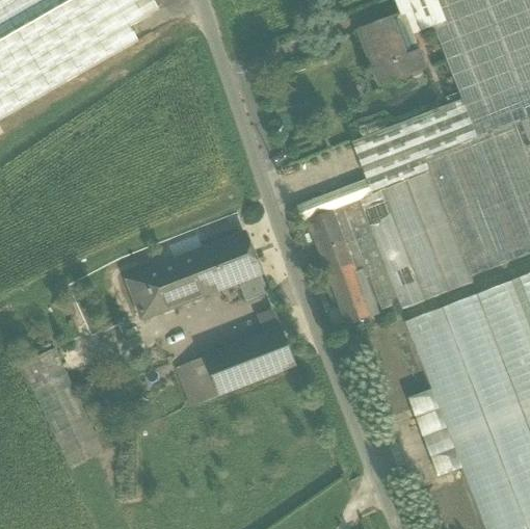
[(0,0),(0,36),(64,0),(0,0)]
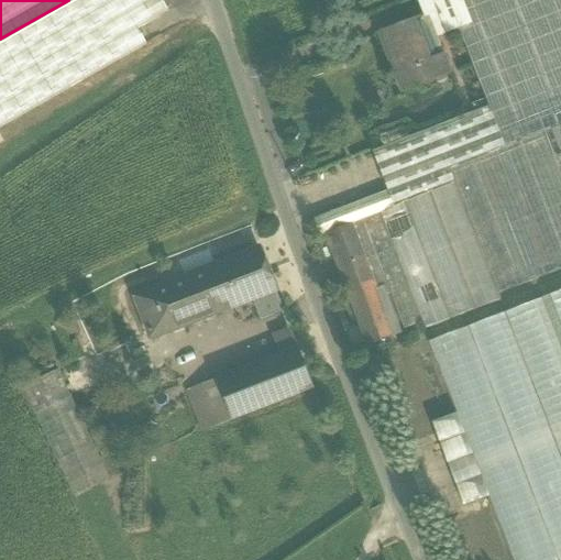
[(470,23),(472,22),(463,0),(435,0),(448,32),(459,28),(470,23)]
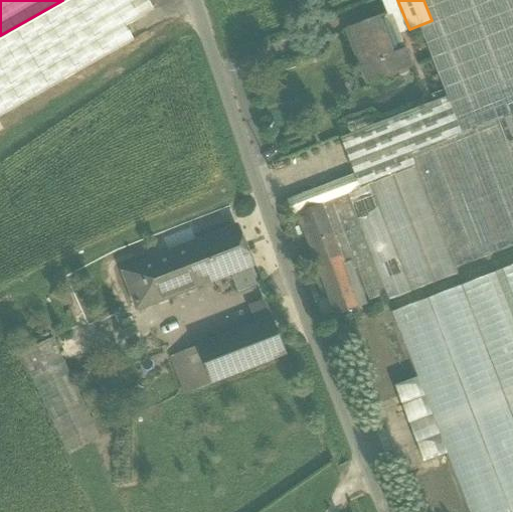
[(423,0),(432,20),(430,21),(468,119),(512,102),(512,0),(423,0)]
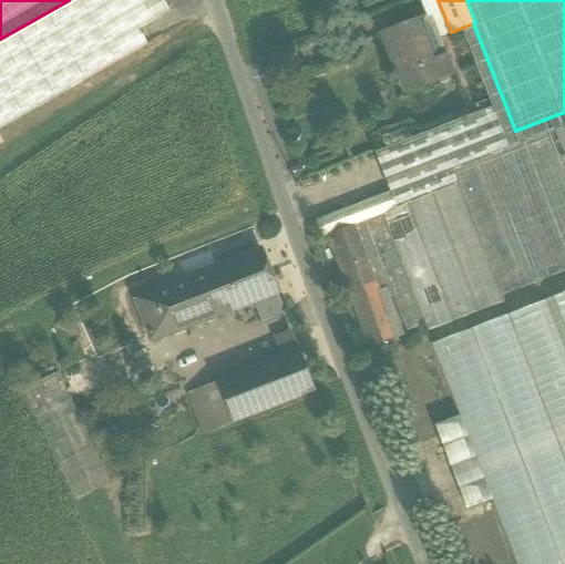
[(458,73),(434,14),(386,33),(409,92),(458,73)]
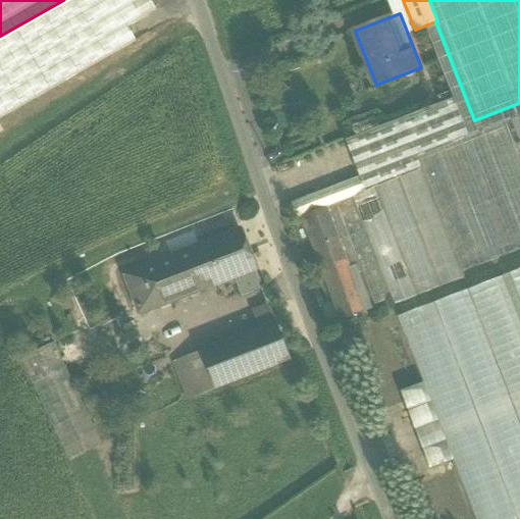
[(468,137),(507,121),(519,116),(519,142),(515,144),(519,155),(519,103),(474,120),(435,21),(425,26),(453,96),(468,137)]
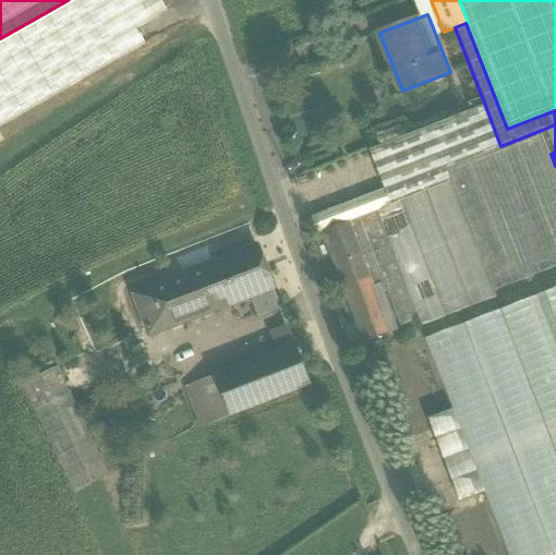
[(448,166),(500,146),(484,103),(463,110),(471,129),(387,161),(381,143),(370,147),(387,190),(448,166)]
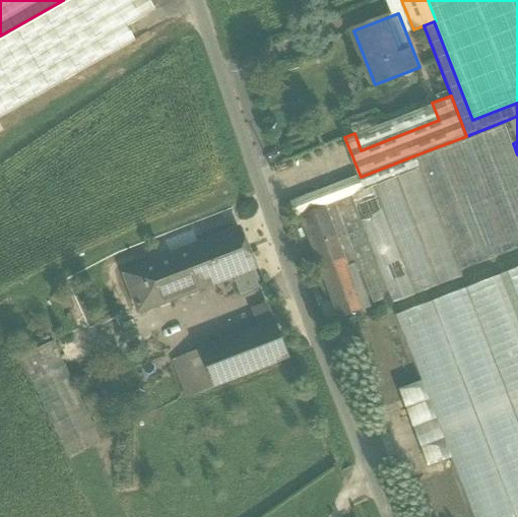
[(439,120),(432,103),(397,117),(354,133),(361,150),(439,120)]
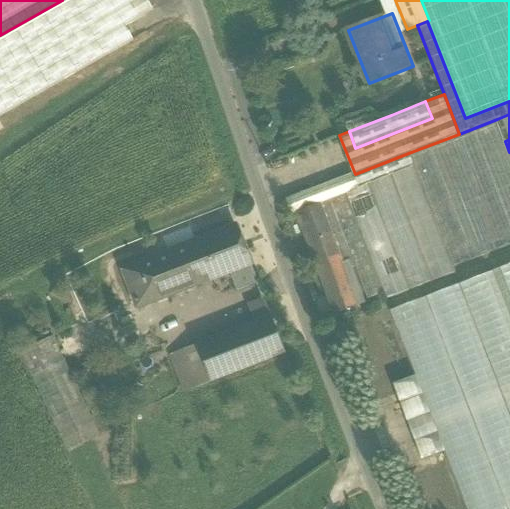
[(344,119),(349,131),(391,115),(386,102),(344,119)]
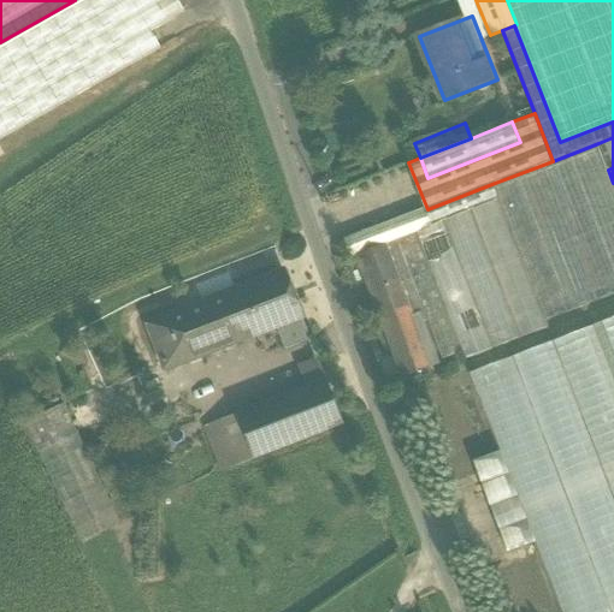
[(613,137),(598,143),(608,170),(613,167),(613,137)]
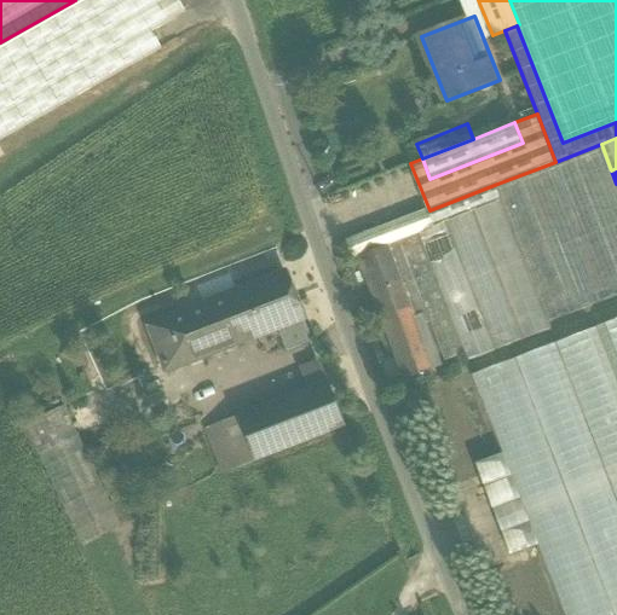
[(555,162),(497,184),(552,323),(616,296),(616,184),(611,170),(601,144),(555,162)]
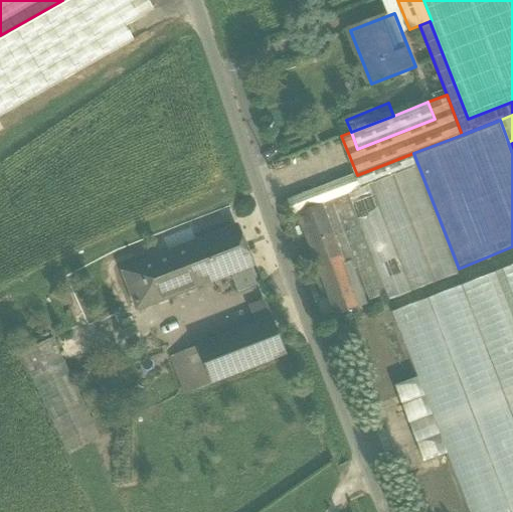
[(348,193),(388,296),(390,301),(461,274),(459,269),(413,153),(357,175),(362,188),(348,193)]
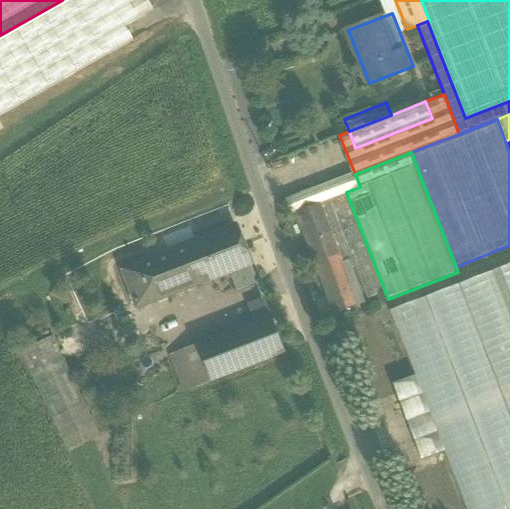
[(386,294),(346,192),(331,198),(371,299),(386,294)]
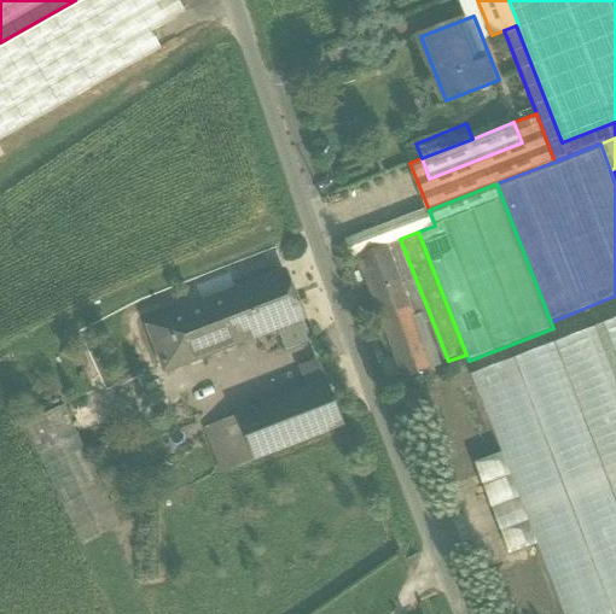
[(387,245),(361,255),(390,332),(417,321),(414,316),(387,245)]
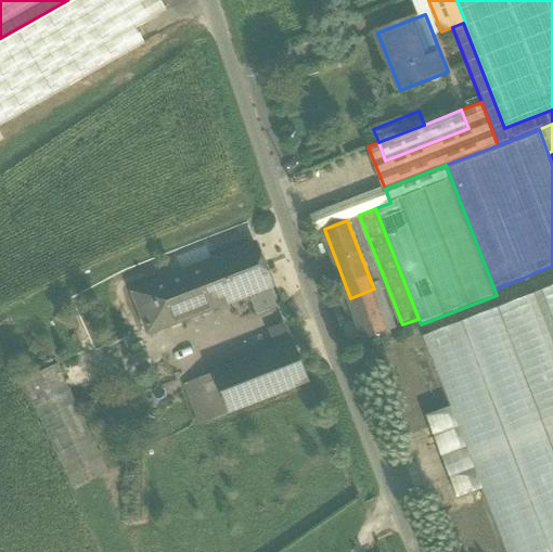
[(255,243),(154,283),(170,326),(249,295),(258,316),(280,307),(255,243)]
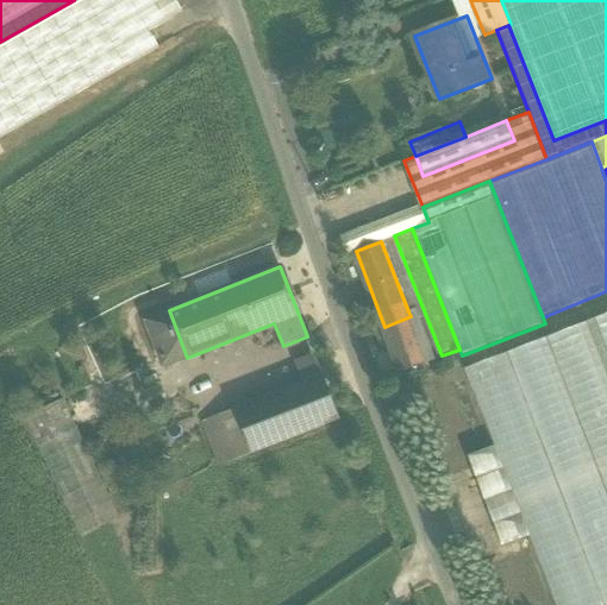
[(411,316),(385,327),(402,371),(436,358),(415,308),(408,312),(411,316)]
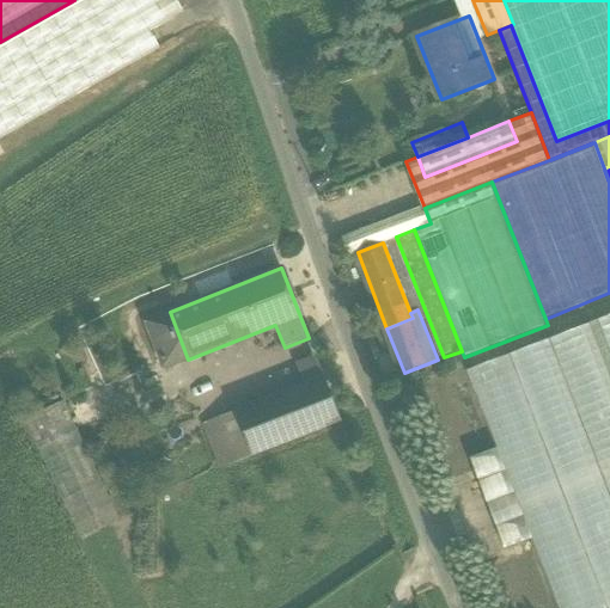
[(170,312),(145,321),(164,369),(188,360),(170,312)]
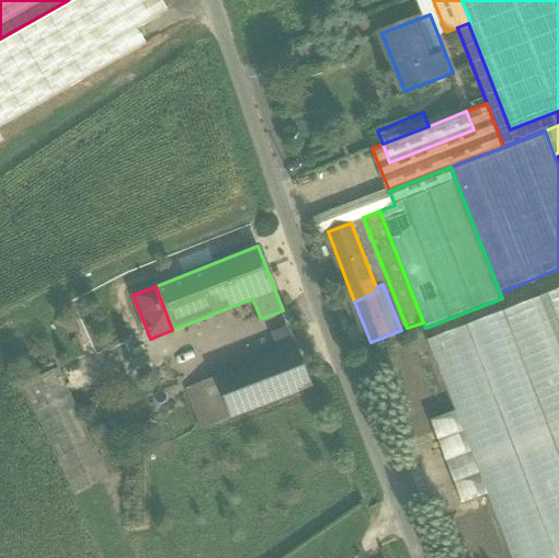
[(512,557),(558,557),(558,287),(428,339),(457,417),(433,425),(465,510),(490,500),(512,557)]
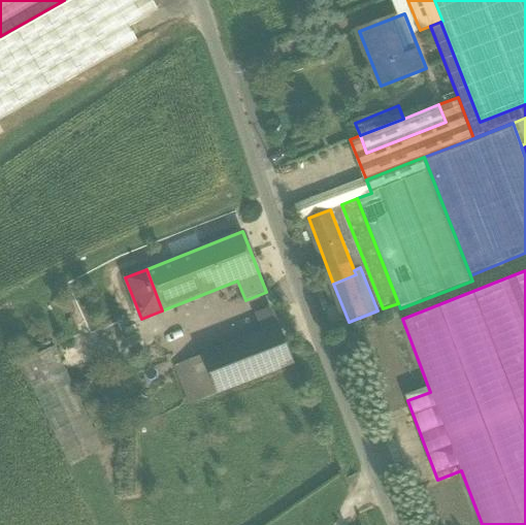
[(272,307),(258,314),(264,331),(280,325),(272,307)]
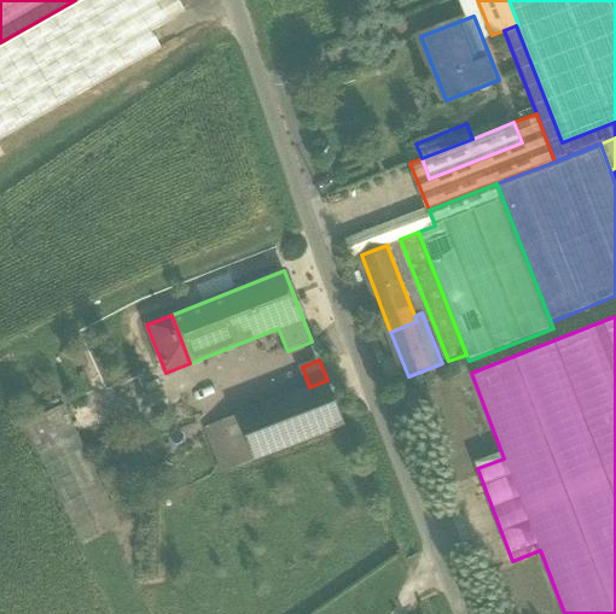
[(309,387),(238,416),(255,461),(346,425),(327,380),(309,387)]
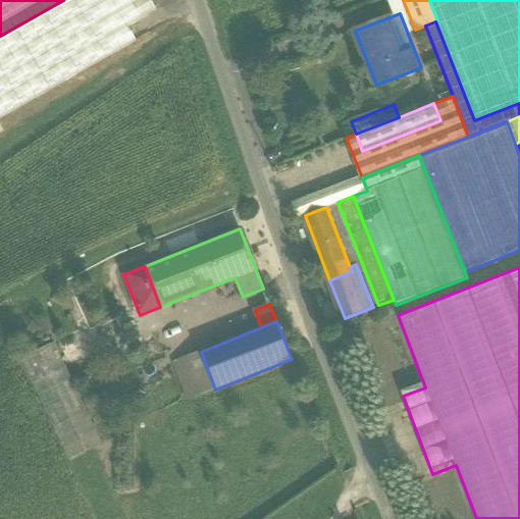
[(201,352),(174,362),(189,400),(215,390),(201,352)]
